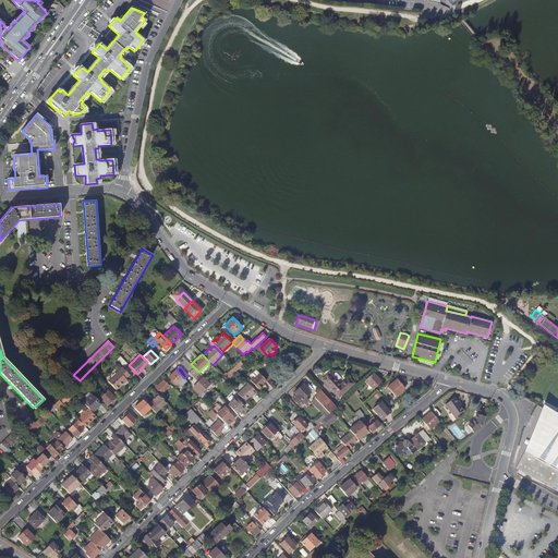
[(65,367),(59,373),(64,378),(71,373),(65,367)]
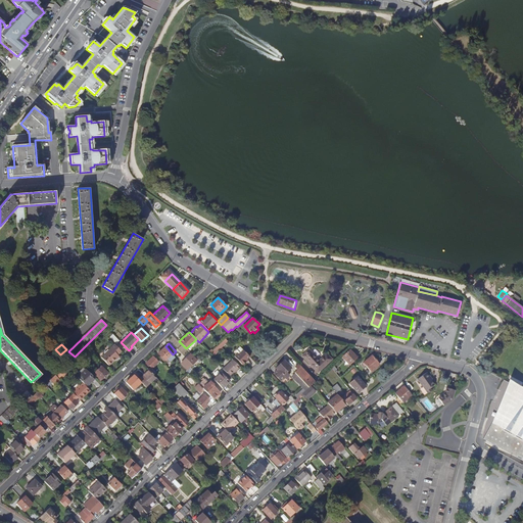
[(101,357),(109,365),(119,355),(117,354),(122,351),(114,344),(101,357)]
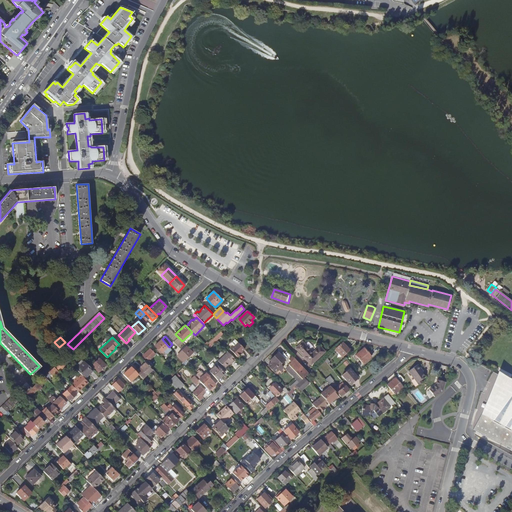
[(169,347),(162,339),(155,346),(162,353),(164,351),(167,353),(171,349),(169,347)]
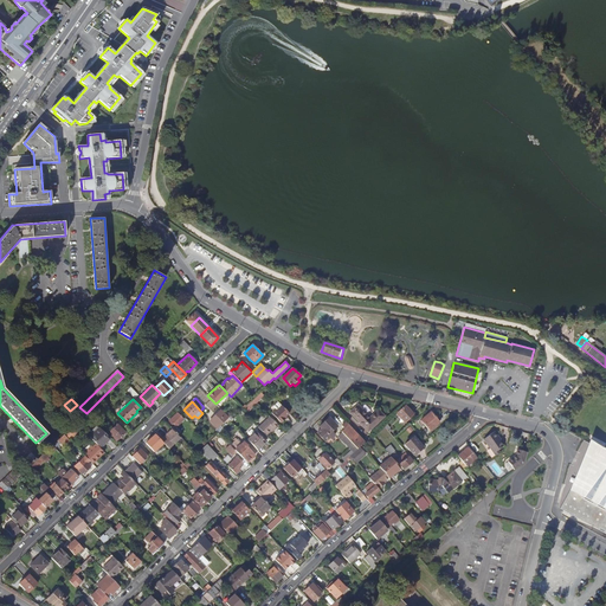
[(289,413),(282,405),(272,413),(282,423),(285,419),(287,420),(288,418),(287,417),(289,413)]
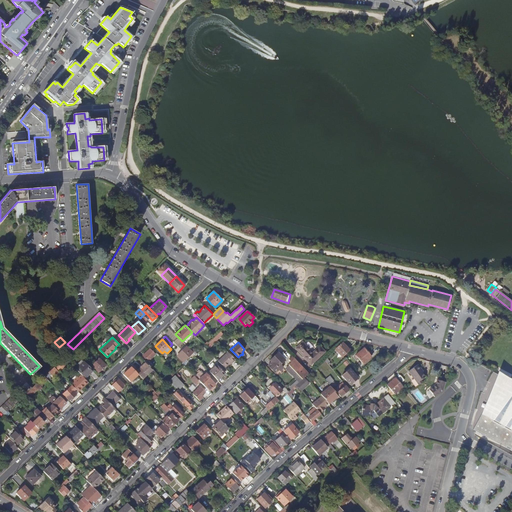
[(311,364),(324,352),(319,347),(312,353),(302,342),(296,348),(311,364)]
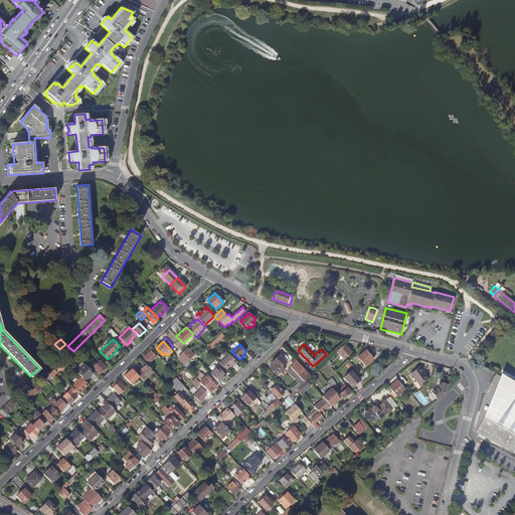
[(344,344),(337,351),(344,359),(351,352),(344,344)]
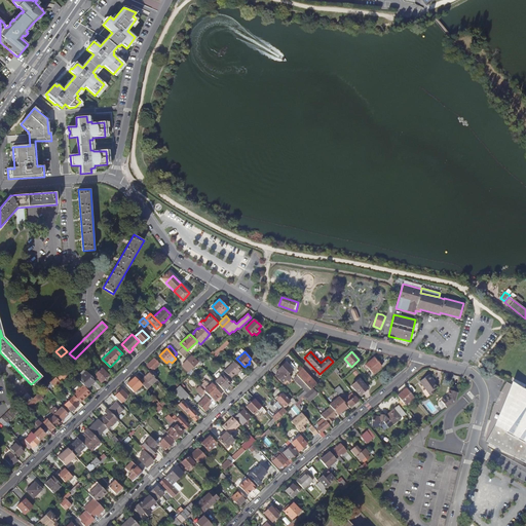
[(198,362),(192,355),(183,365),(189,371),(198,362)]
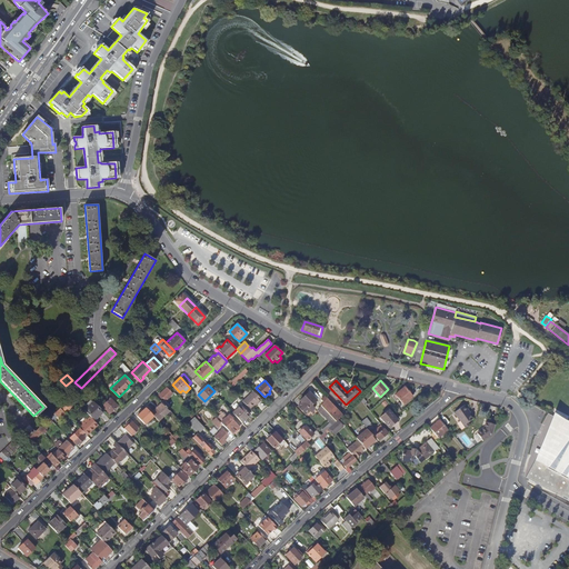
[(403,405),(412,397),(405,387),(396,395),(403,405)]
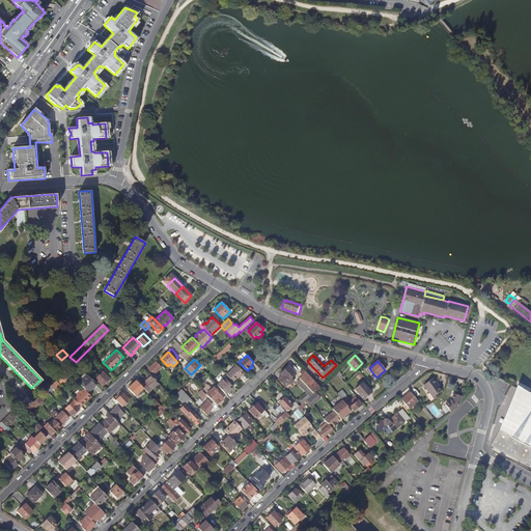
[(148,369),(150,371),(155,368),(156,369),(158,371),(161,367),(156,362),(148,369)]
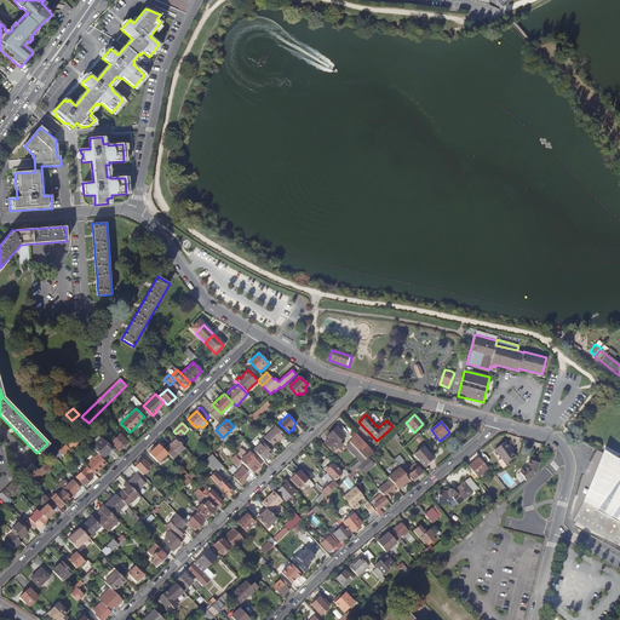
[(264,437),(273,446),(280,438),(281,440),(286,435),(276,425),(264,437)]
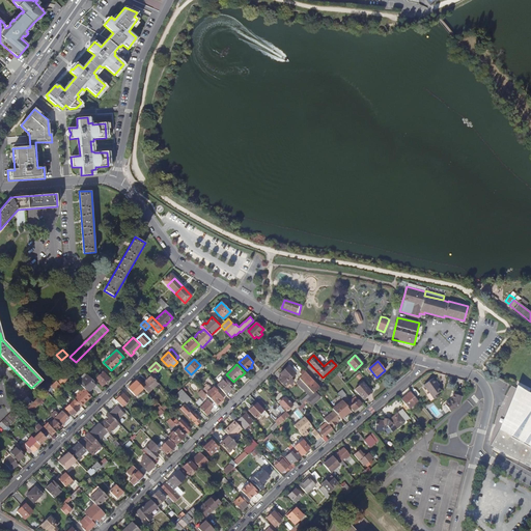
[(289,379),(296,373),(288,365),(280,373),(283,376),(279,381),(284,387),(288,383),(289,385),(292,382),(289,379)]
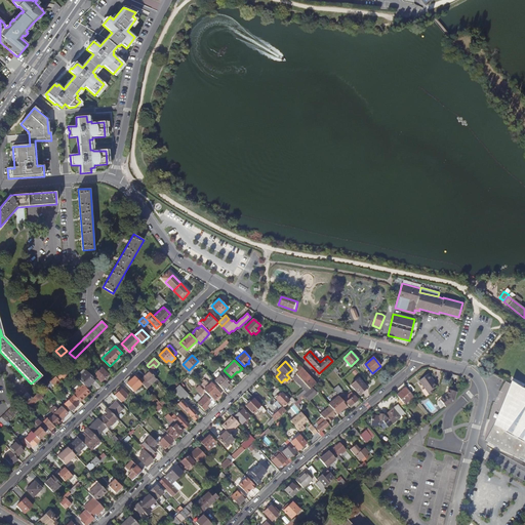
[(148,369),(150,371),(154,376),(157,373),(151,368),(154,365),(153,364),(149,367),(148,369)]
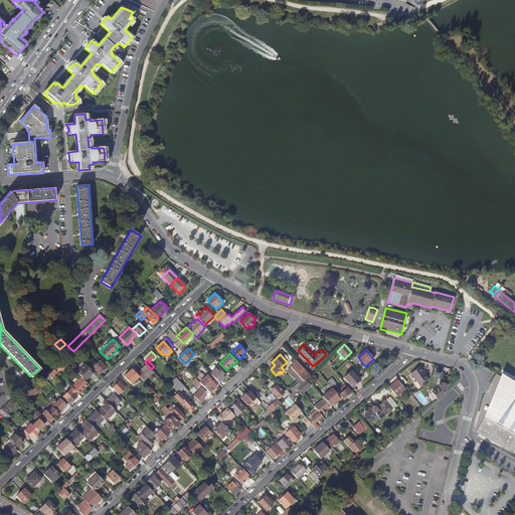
[(100,360),(93,367),(99,374),(107,367),(100,360)]
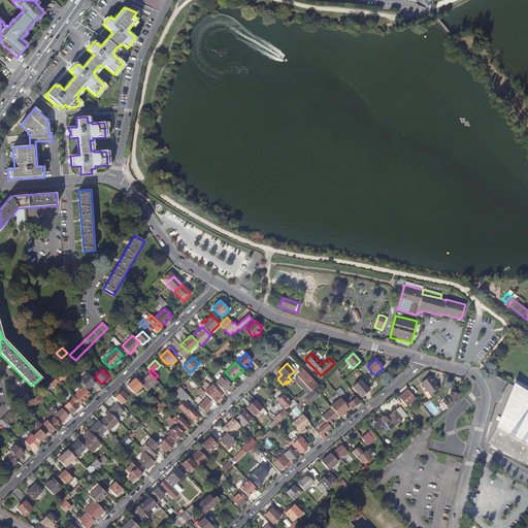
[(314,390),(316,388),(319,385),(303,369),(296,375),(297,376),(294,380),(305,392),(302,394),(305,397),(309,393),(314,390)]
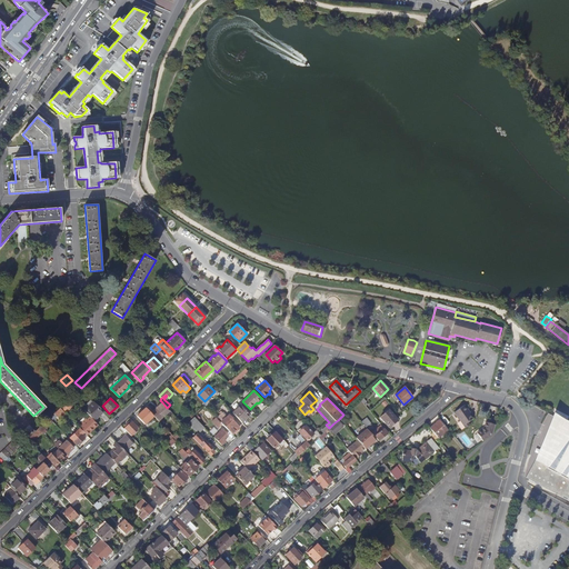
[(68,400),(60,408),(66,412),(73,406),(68,400)]
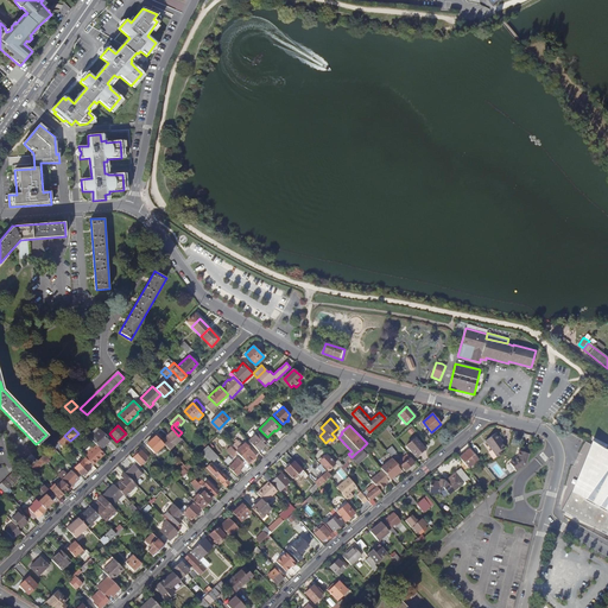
[(90,438),(101,449),(109,441),(99,430),(90,438)]
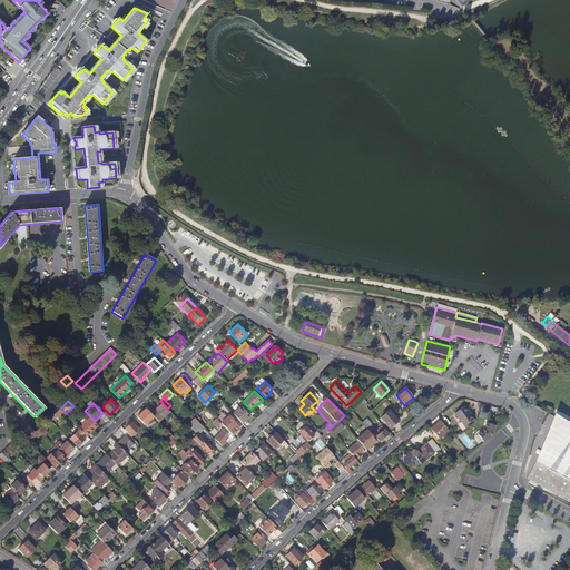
[(169,411),(167,409),(163,403),(151,414),(154,416),(159,421),(169,411)]
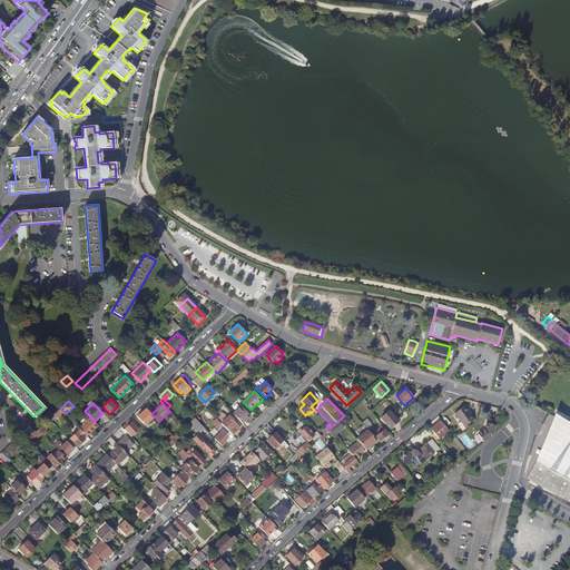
[(233,413),(242,423),(249,415),(241,406),(233,413)]
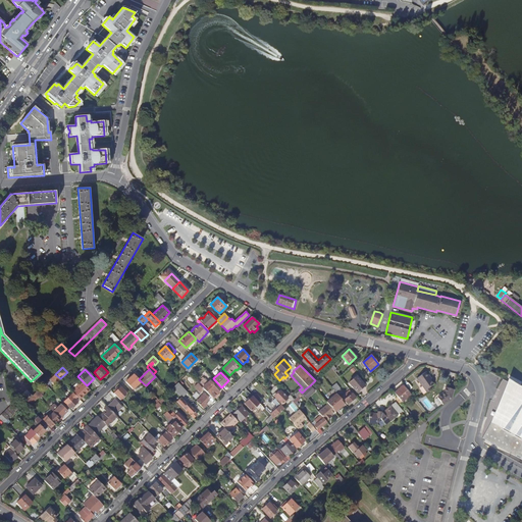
[(428,387),(432,384),(427,377),(428,376),(424,372),(415,378),(421,386),(422,385),(425,389),(428,387)]
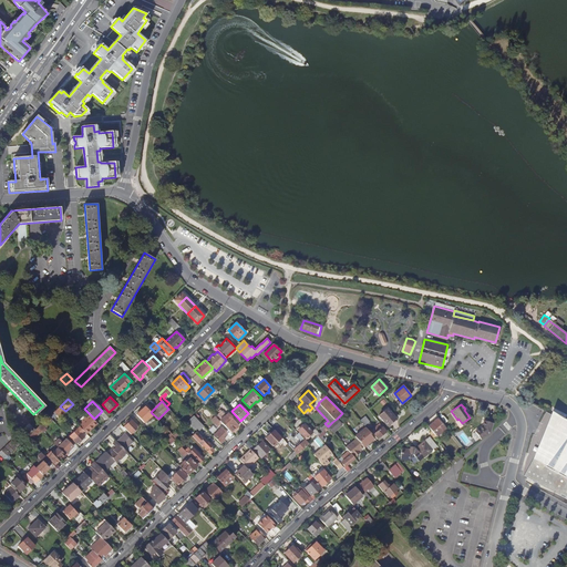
[(153,414),(151,412),(145,406),(136,415),(138,416),(137,419),(138,421),(141,419),(145,423),(153,414)]
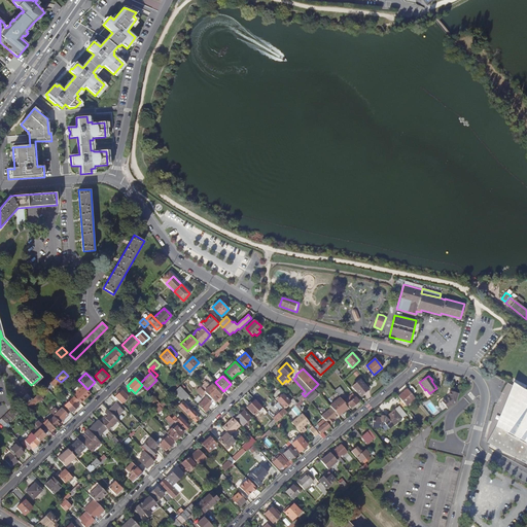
[(180,386),(183,389),(190,382),(187,379),(185,381),(181,385),(180,386)]
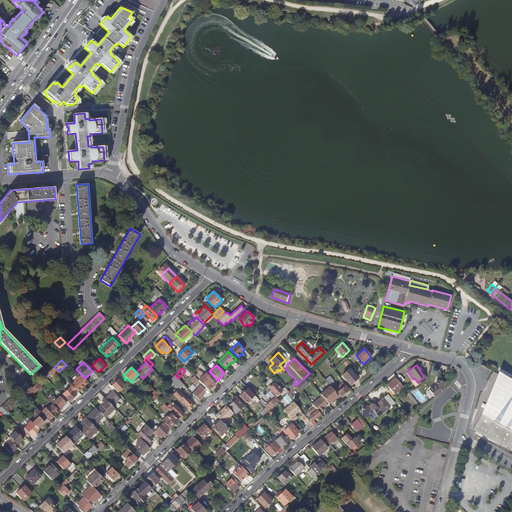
[(350,385),(358,378),(350,369),(342,375),(350,385)]
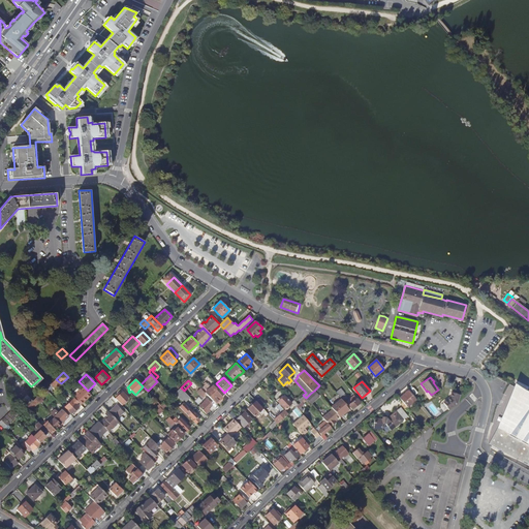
[(201,389),(206,393),(211,387),(207,383),(201,389)]
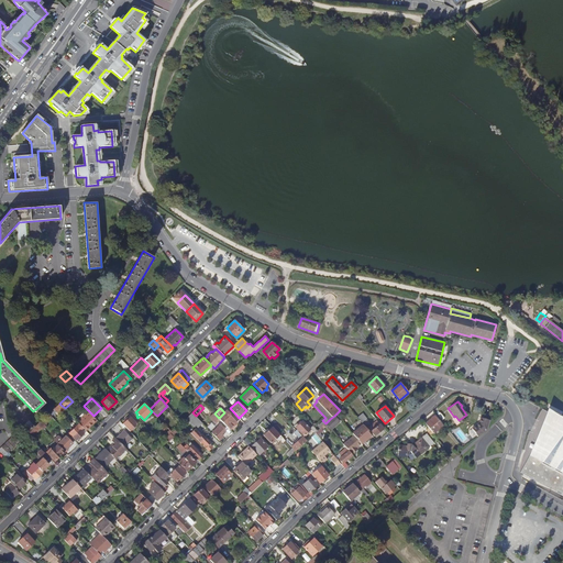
[(219,418),(222,422),(228,428),(230,430),(236,423),(229,415),(230,414),(227,410),(224,412),(219,418)]
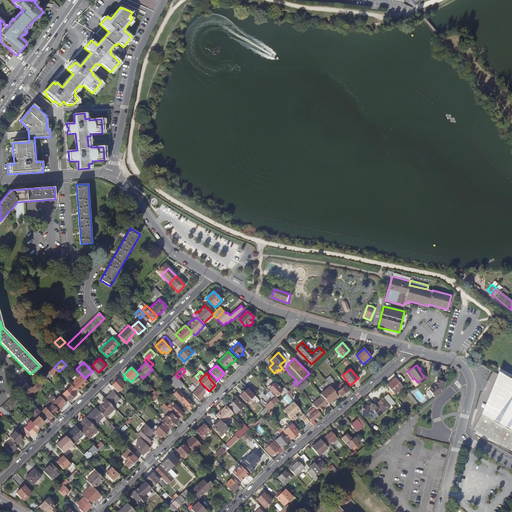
[(184,384),(178,378),(175,375),(170,380),(178,389),(184,384)]
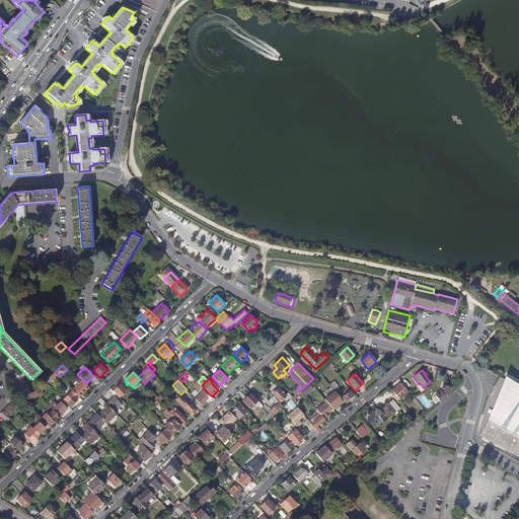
[(45,381),(35,391),(38,393),(48,384),(45,381)]
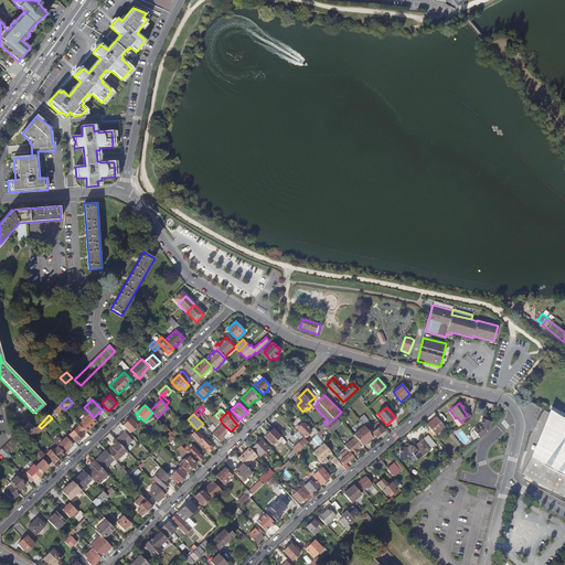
[(82,419),(83,422),(89,429),(97,423),(89,415),(86,418),(85,416),(82,419)]
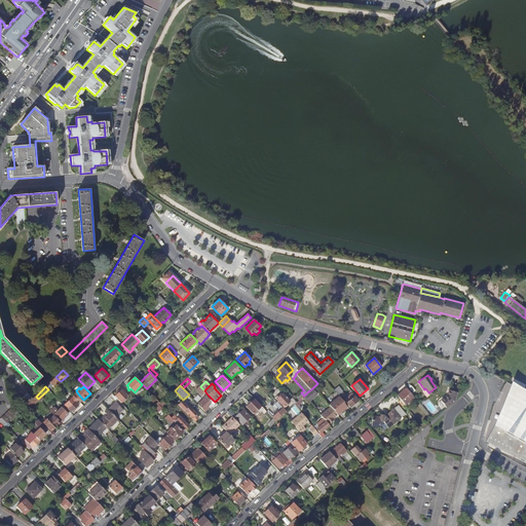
[(338,395),(338,396),(343,391),(339,386),(334,389),(338,395)]
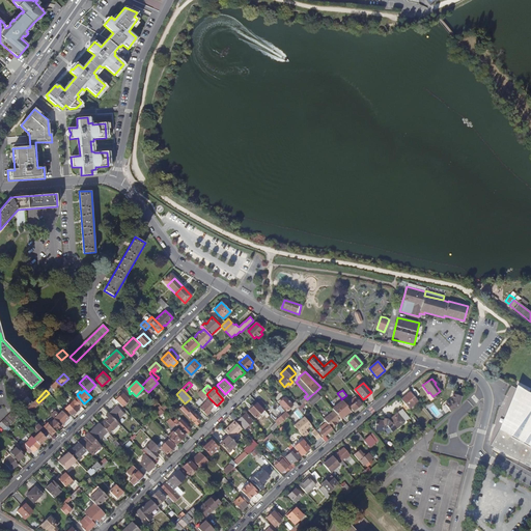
[(419,400),(411,391),(410,392),(417,401),(419,400)]
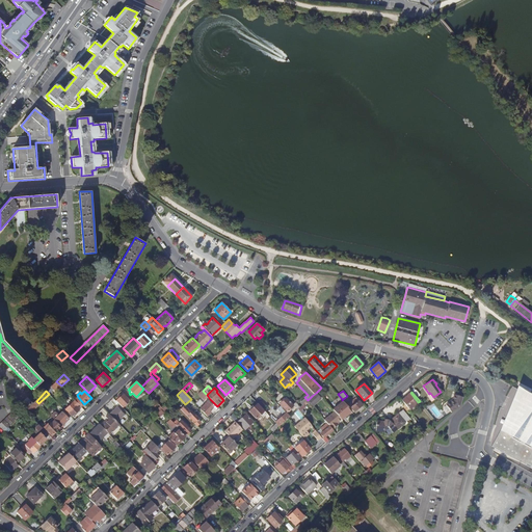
[(531,397),(521,392),(510,411),(513,414),(504,430),(501,429),(491,446),(526,464),(527,462),(531,466),(530,467),(531,468),(531,397)]
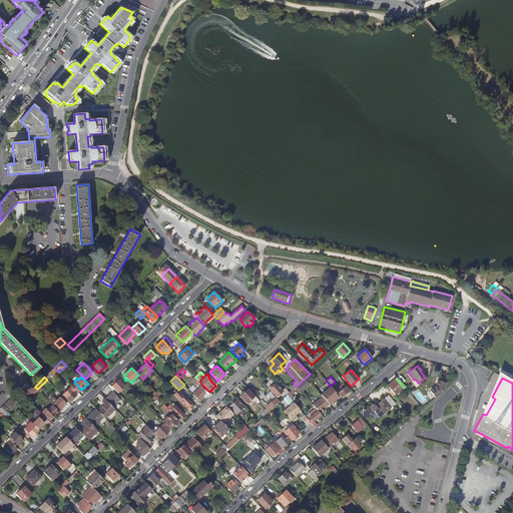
[(310,384),(305,379),(301,382),(297,386),(299,388),(302,391),(310,384)]
